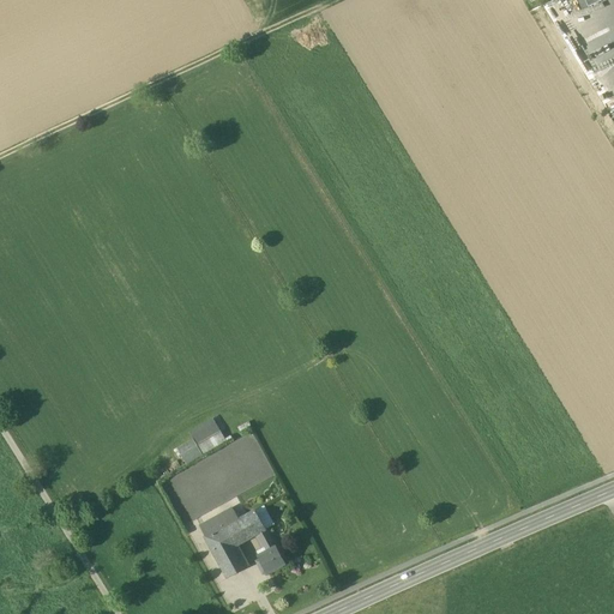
[(584,0),(577,0),(582,10),(589,7),(584,0)]
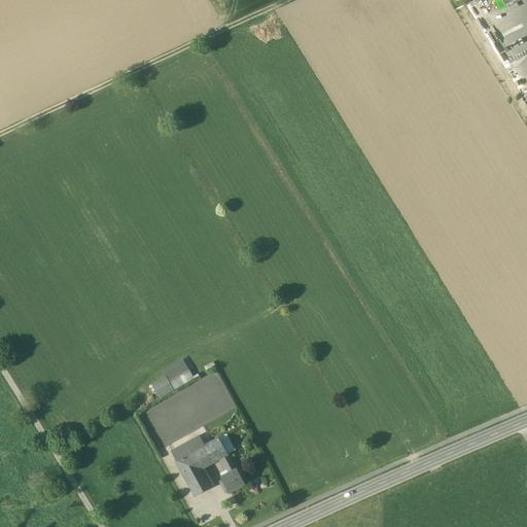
[(183,359),(163,371),(166,377),(174,390),(195,378),(183,359)]
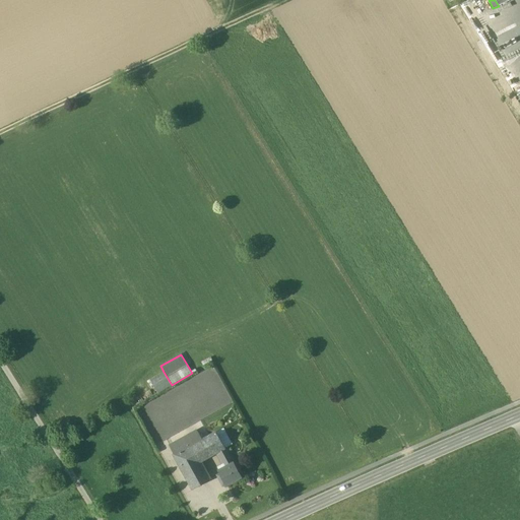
[(164,372),(150,380),(157,393),(172,385),(164,372)]
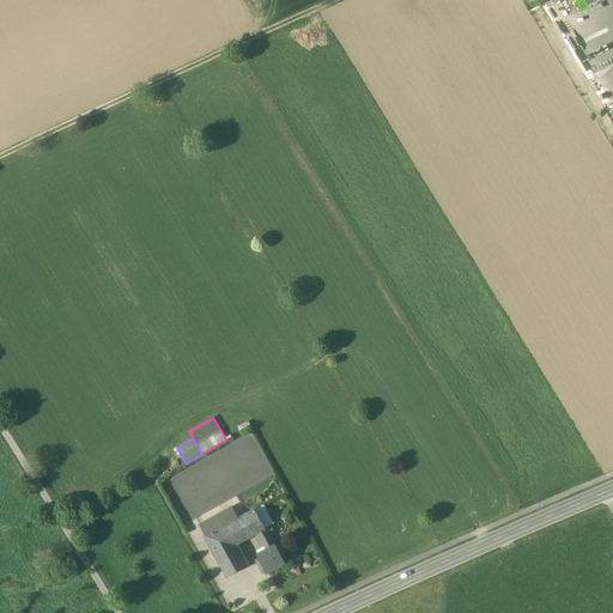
[(231,522),(224,527),(234,545),(256,533),(266,528),(255,509),(231,522)]
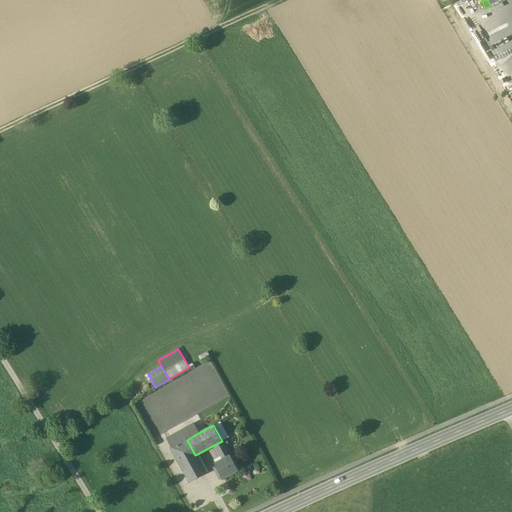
[(189,429),(183,432),(187,440),(193,436),(189,429)]
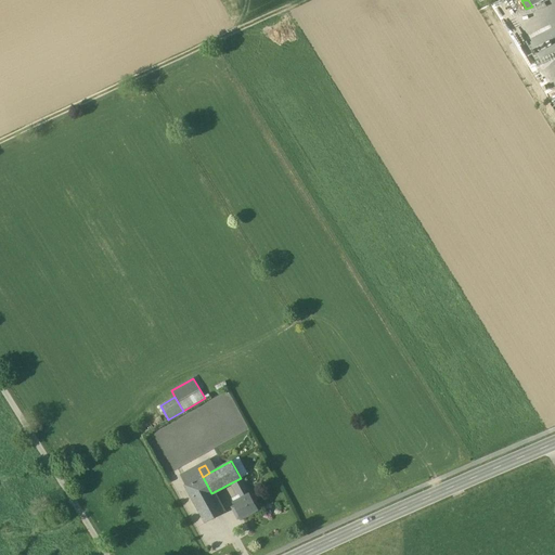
[(203,477),(198,468),(182,477),(186,486),(203,477)]
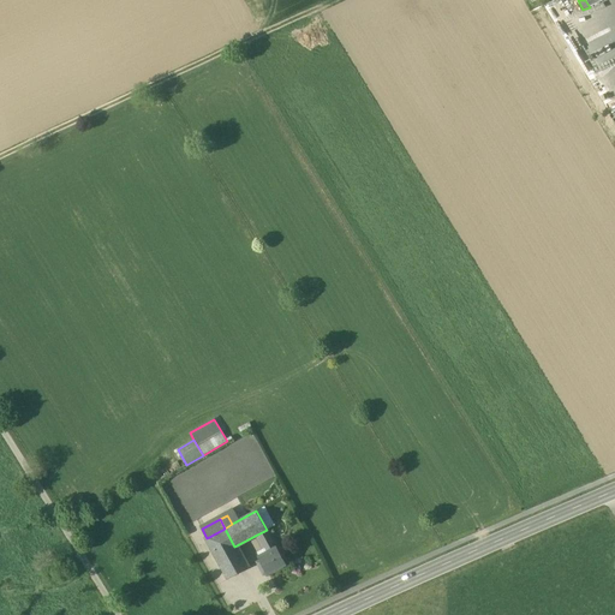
[(225,529),(207,538),(228,578),(246,568),(234,547),(225,529)]
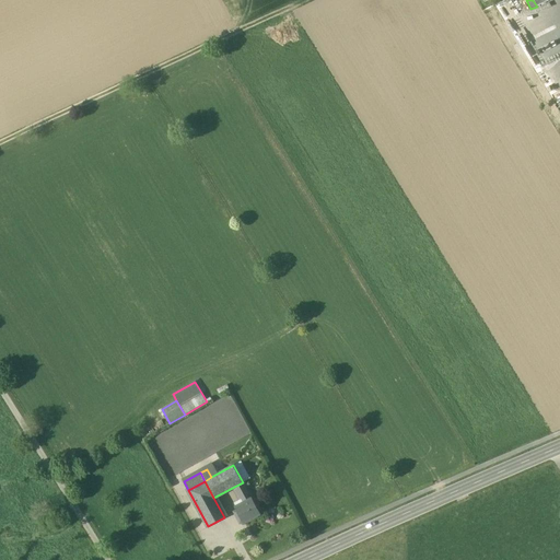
[(251,498),(244,486),(236,490),(243,502),(251,498)]
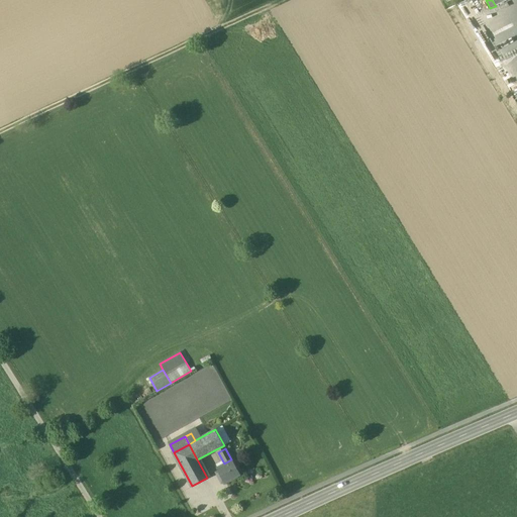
[(224,463),(217,468),(219,471),(216,473),(219,478),(222,477),(226,483),(240,475),(231,459),(224,463)]
